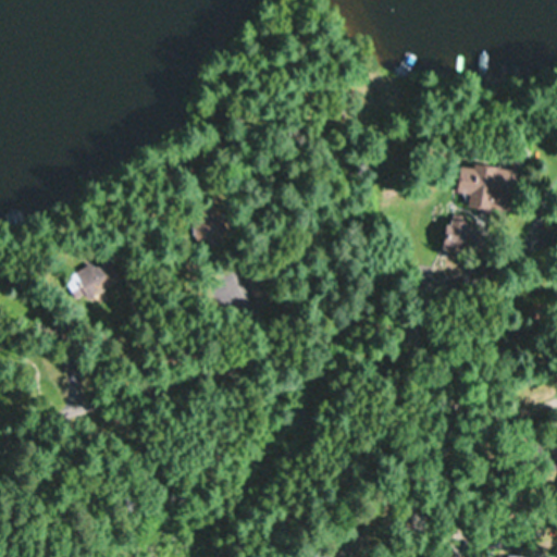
[(486,72),(503,72),(503,53),(486,53),(486,72)]
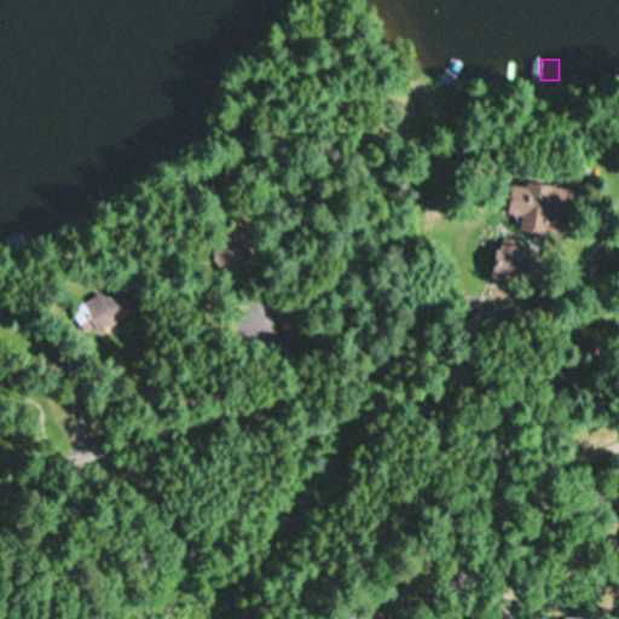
[(518,231),(572,236),(576,187),(510,183),(508,215),(519,217),(518,231)]
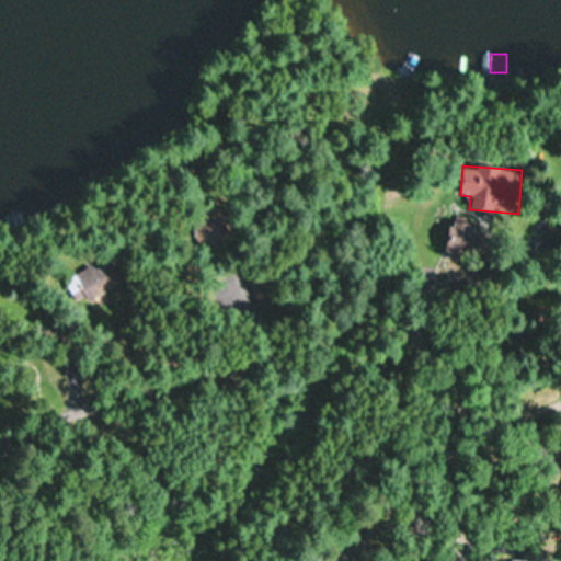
[(231,236),(217,213),(191,229),(205,251),(231,236)]
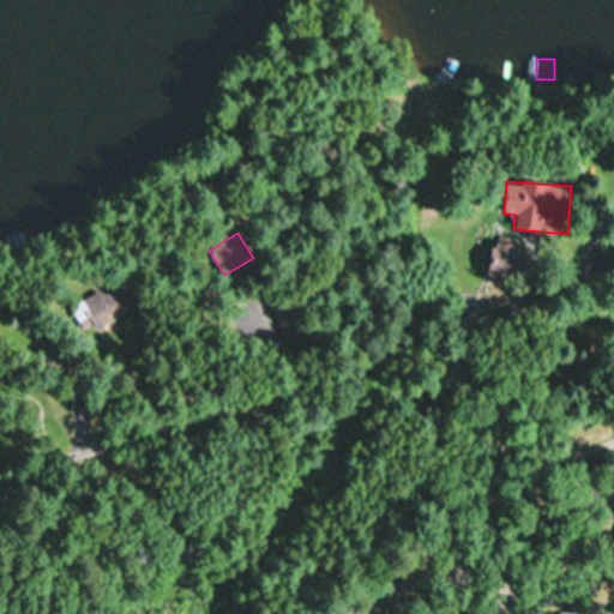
[(488,278),(519,282),(523,253),(492,250),(488,278)]
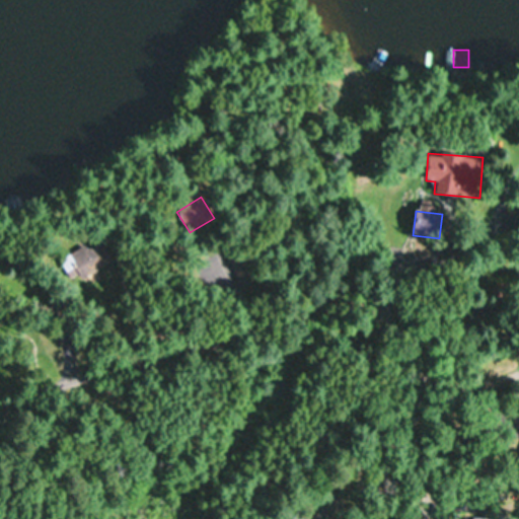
[(60,262),(73,283),(113,260),(99,238),(60,262)]
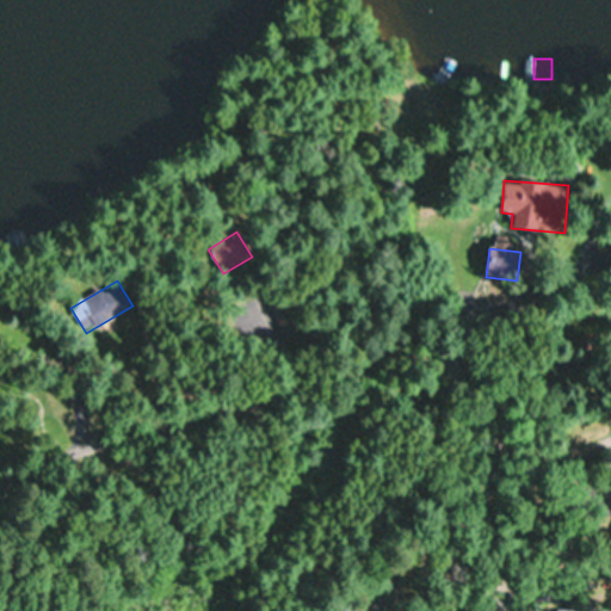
[(359,609),(360,610),(381,610),(372,599),(359,609)]
